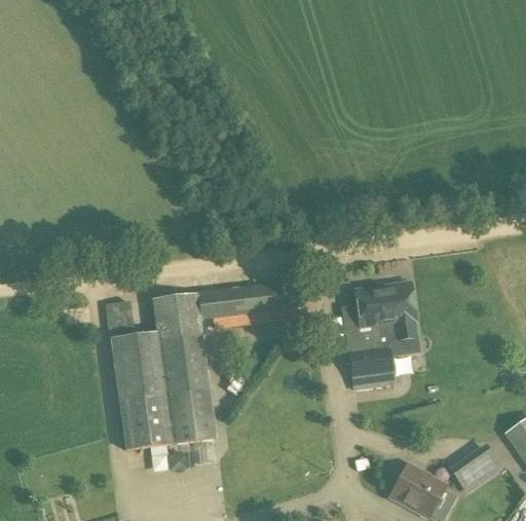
[(300,278),(196,291),(199,317),(304,304),(300,278)]
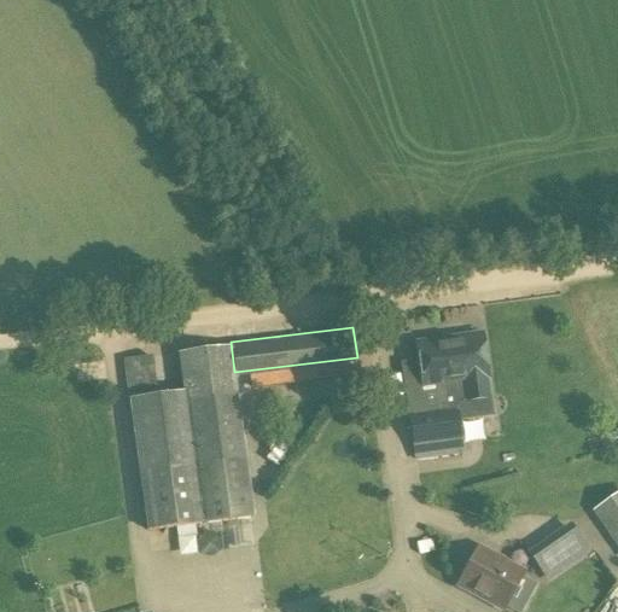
[(470,351),(484,350),(482,330),(418,338),(423,379),(406,380),(413,443),(414,443),(415,453),(462,447),(461,437),(459,423),(445,424),(439,380),(452,378),(449,360),(470,357),(470,351)]
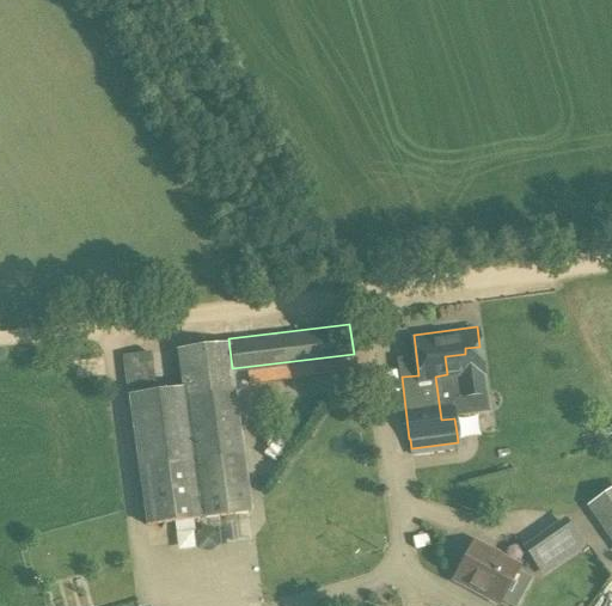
[(155,386),(128,391),(146,521),(251,507),(232,368),(228,338),(176,346),(182,383),(155,386)]
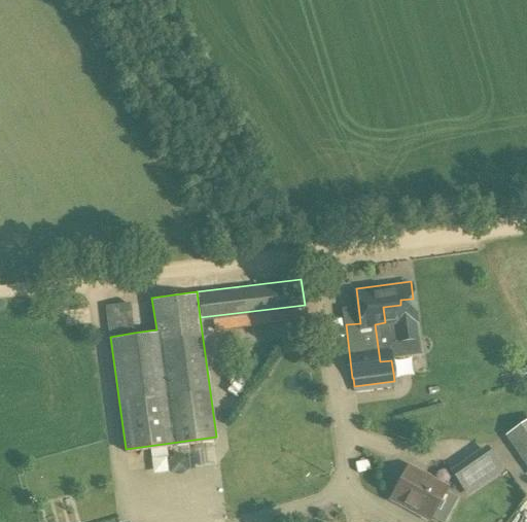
[(380,361),(391,360),(391,356),(419,353),(415,319),(416,319),(413,299),(400,300),(400,305),(383,307),(385,322),(375,324),(380,361)]
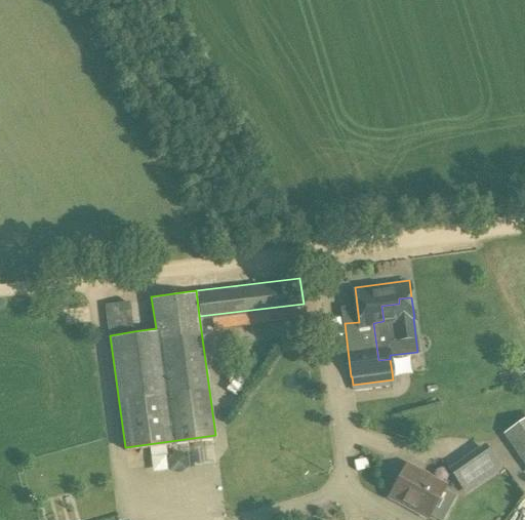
[(524,417),(508,431),(524,455),(524,417)]
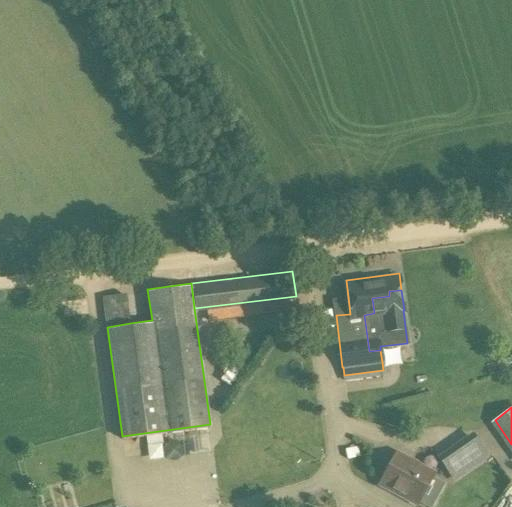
[(204,453),(203,439),(177,440),(178,454),(204,453)]
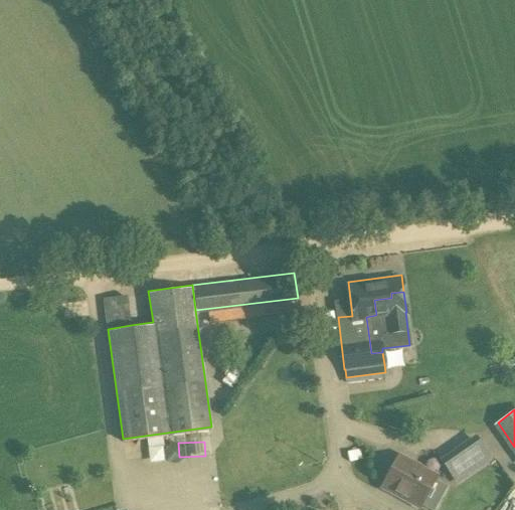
[(368,445),(354,448),(357,460),(371,457),(368,445)]
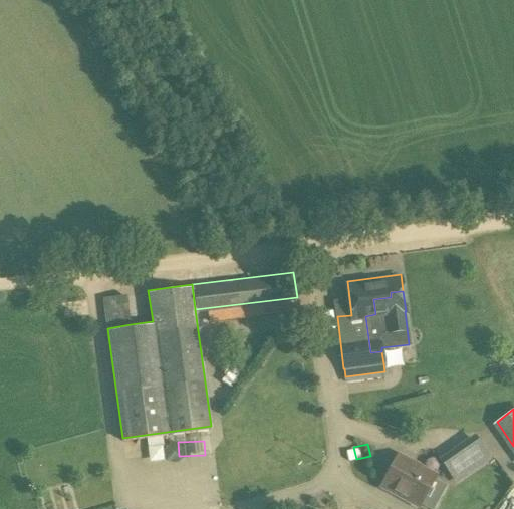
[(452,445),(438,456),(444,464),(455,481),(470,471),(452,445)]
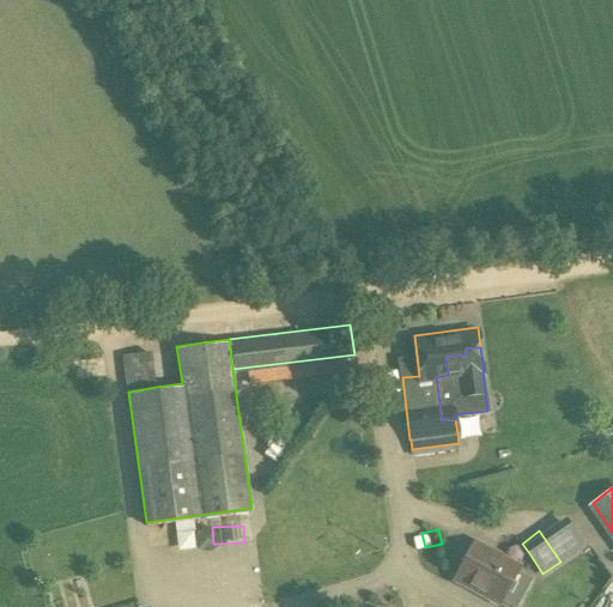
[(519,563),(474,538),(454,575),(499,599),(519,563)]
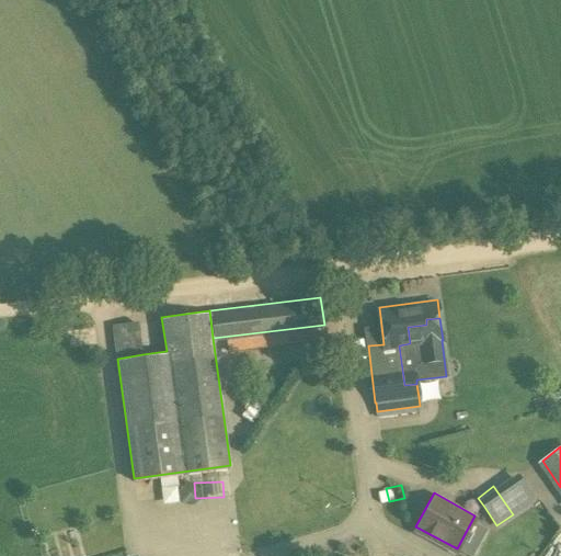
[(93,545),(93,554),(118,554),(118,545),(93,545)]
